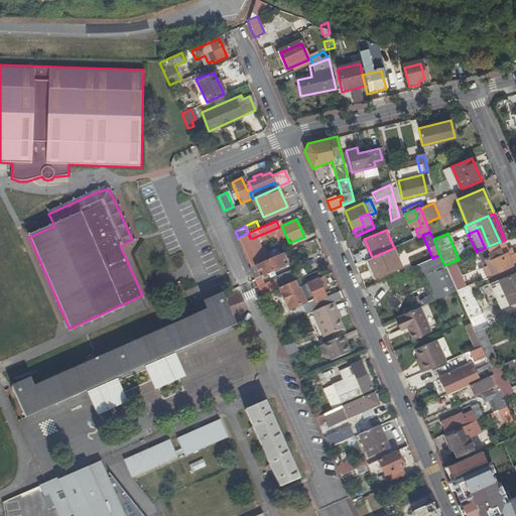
[(245,234),(238,238),(236,238),(249,267),(255,264),(256,263),(258,263),(245,234)]
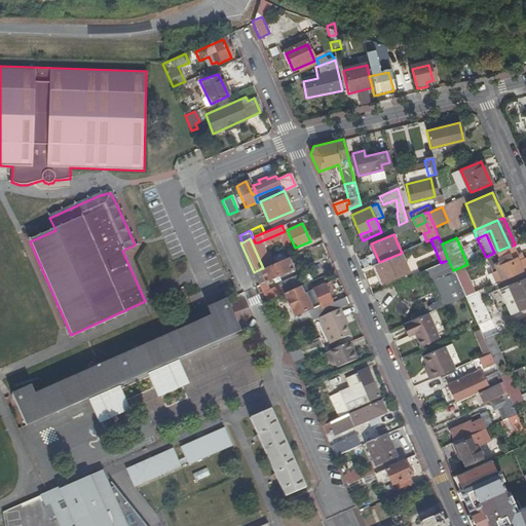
[(486,257),(483,258),(490,273),(494,271),(498,282),(524,270),(519,259),(515,261),(513,256),(510,257),(505,248),(498,251),(494,253),(486,257)]
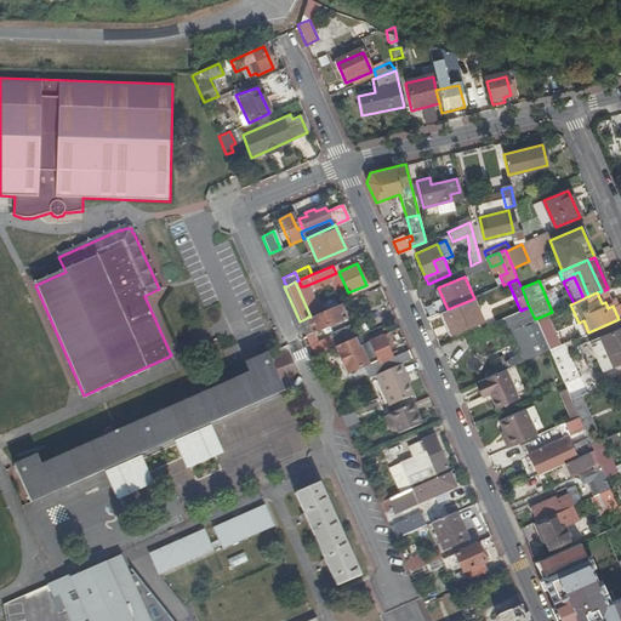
[(448,309),(444,312),(456,340),(486,326),(474,298),(448,309)]
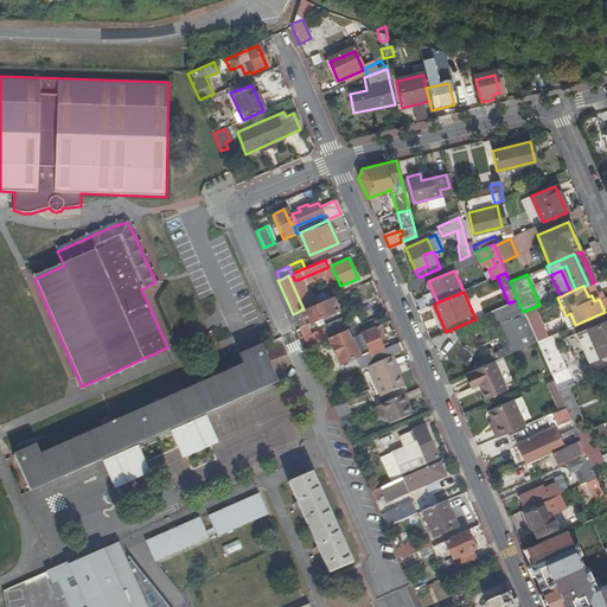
[(304,310),(301,310),(307,323),(338,311),(332,296),(304,310)]
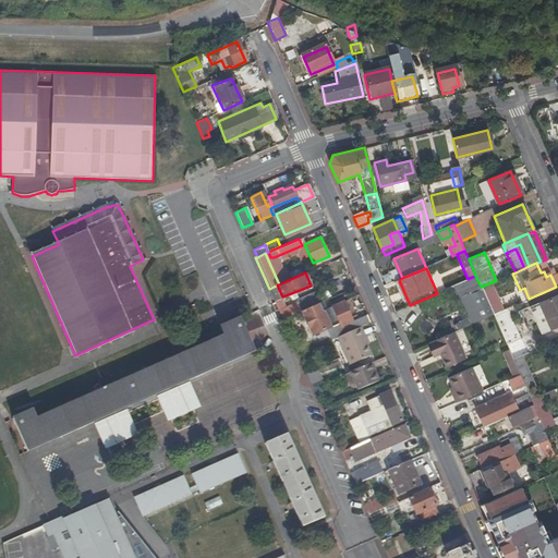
[(468,279),(453,286),(471,324),(493,314),(481,287),(475,276),(468,279)]
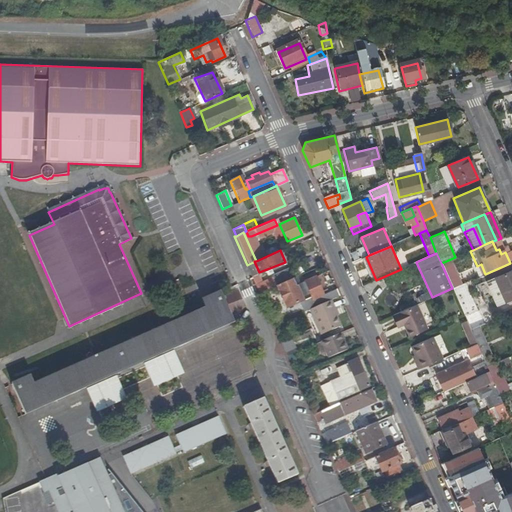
[(451,272),(446,261),(441,263),(452,288),(459,285),(453,271),(451,272)]
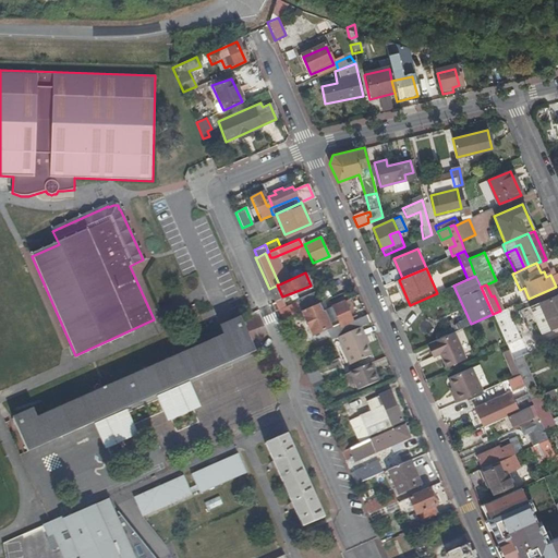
[(276,286),(269,289),(282,319),(301,311),(318,304),(314,292),(294,300),(295,303),(284,307),(276,286)]
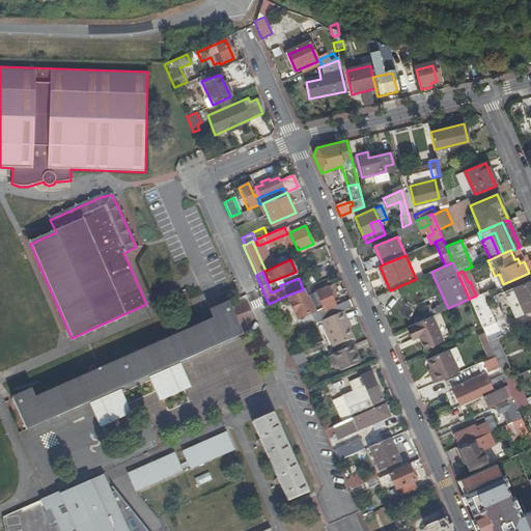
[(508,306),(512,316),(530,307),(530,279),(493,297),(499,310),(508,306)]
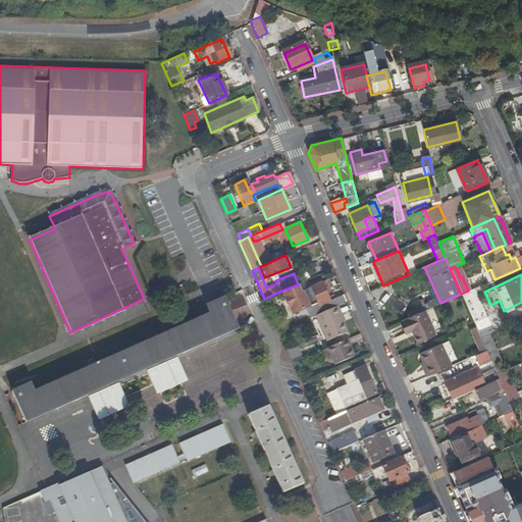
[(316,314),(336,306),(346,302),(346,300),(343,294),(329,300),(321,282),(305,290),(313,306),(313,308),(316,314)]
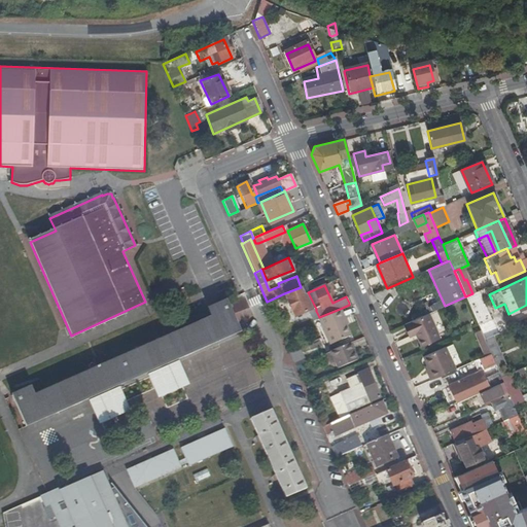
[(301,287),(284,293),(294,317),(311,310),(304,293),(301,287)]
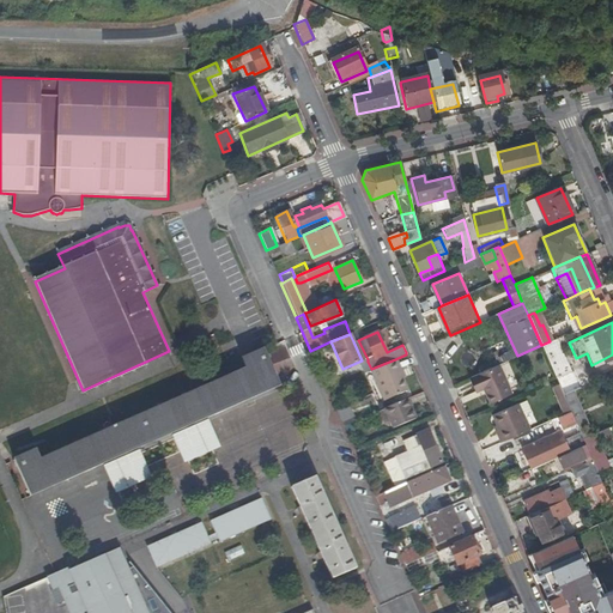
[(570,374),(554,339),(550,341),(541,345),(553,374),(557,378),(570,374)]
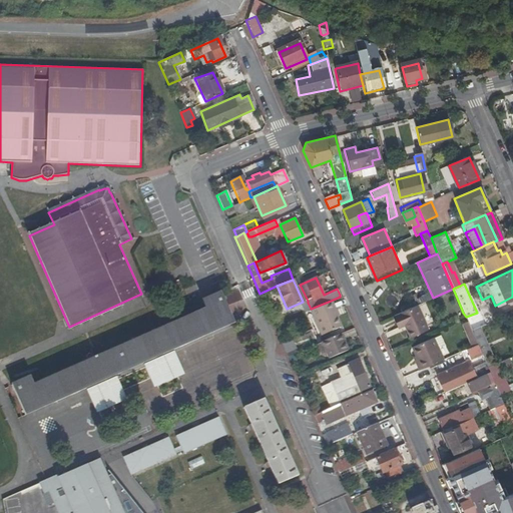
[(308,301),(300,285),(296,286),(303,302),(308,301)]
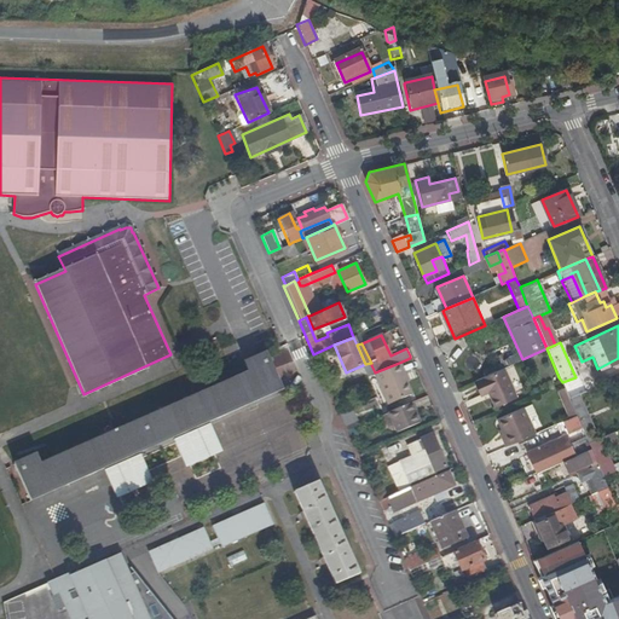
[(12,462),(28,498),(279,387),(264,351),(243,360),(248,370),(39,462),(34,452),(12,462)]
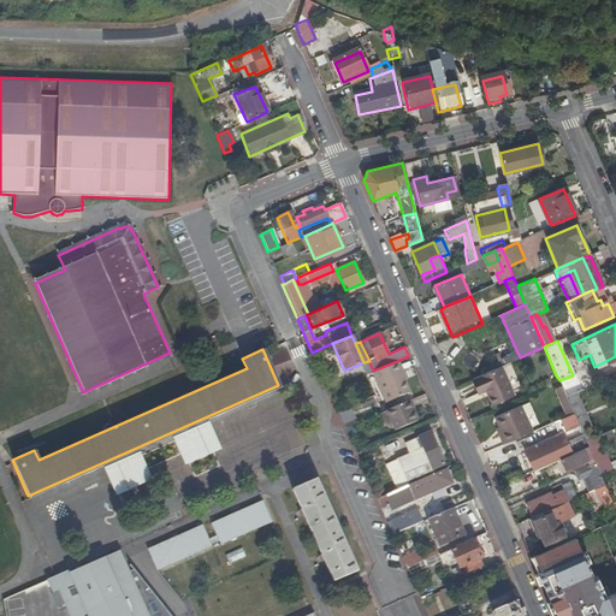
[(373,371),(372,371),(385,401),(408,391),(402,379),(400,373),(402,372),(397,361),(373,371)]
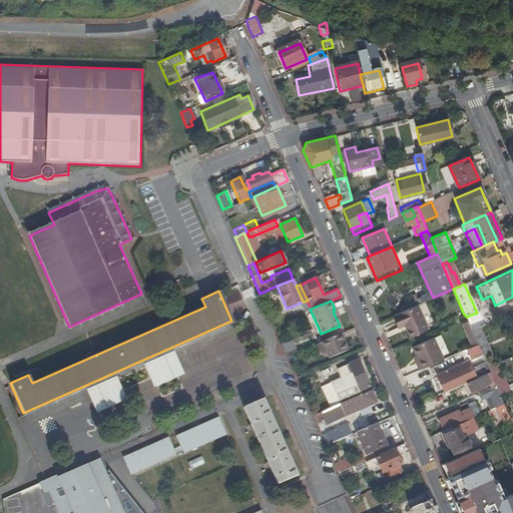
[(311,309),(308,303),(301,306),(304,312),(305,312),(310,309),(311,309)]
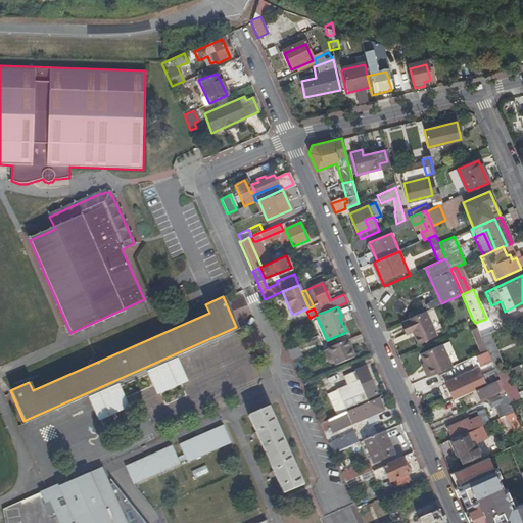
[(435,335),(425,311),(400,321),(406,333),(411,331),(416,343),(435,335)]
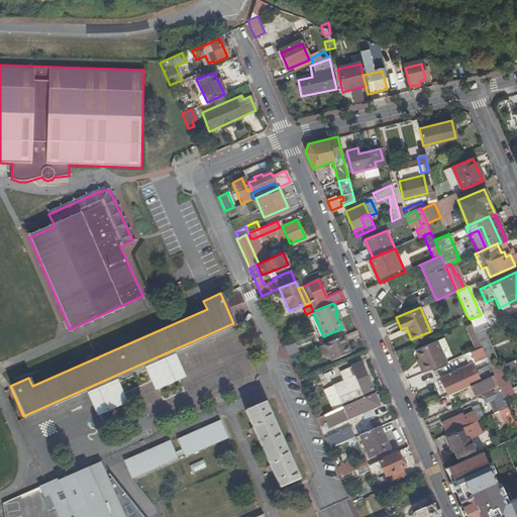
[(471,325),(474,332),(483,328),(489,326),(484,313),(481,315),(470,319),(469,320),(471,325)]
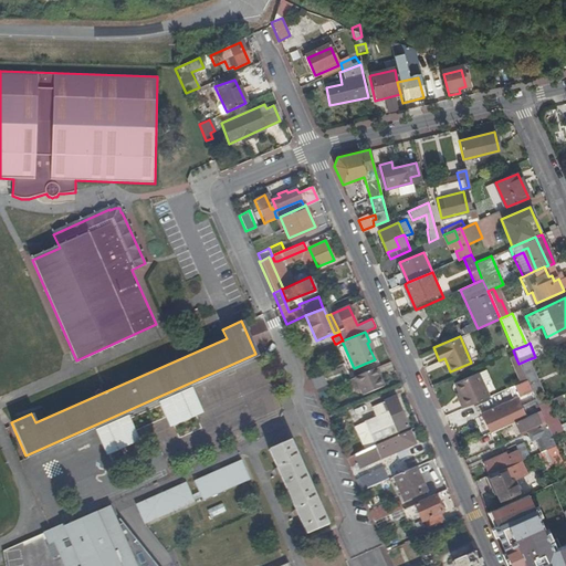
[(519,364),(515,356),(511,358),(516,370),(522,369),(519,364)]
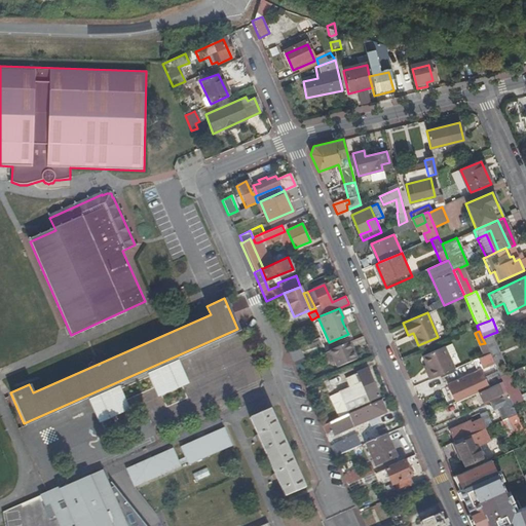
[(508,373),(491,334),(482,338),(485,343),(489,352),(490,357),(499,376),(508,373)]
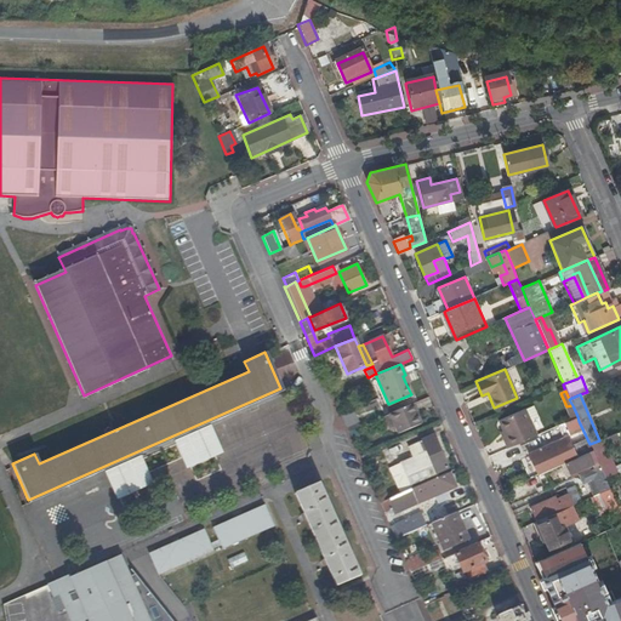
[(410,404),(388,414),(397,433),(419,425),(410,404)]
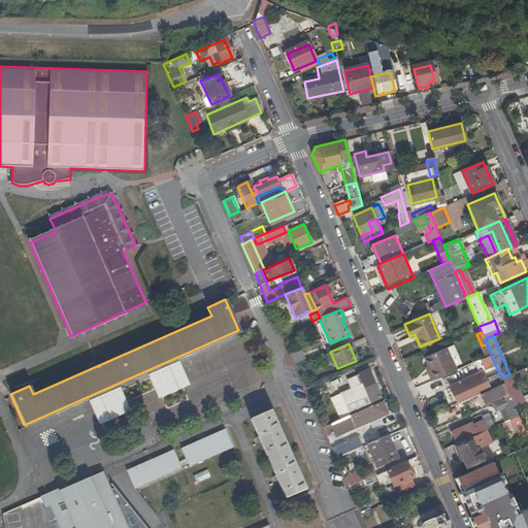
[(491,354),(487,344),(482,345),(487,356),(491,354)]
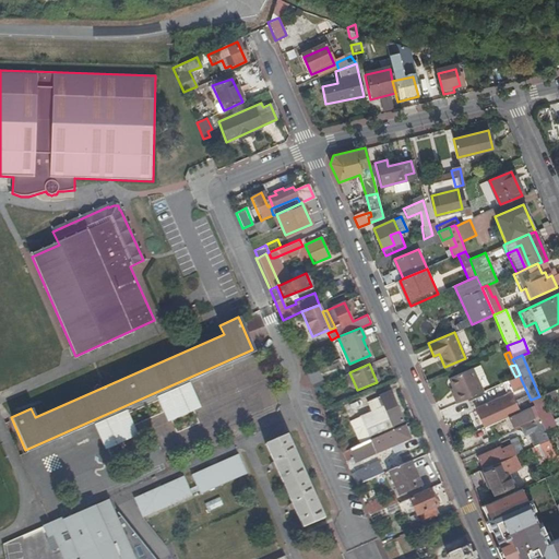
[(452,393),(456,402),(483,391),(471,366),(448,376),(452,385),(455,392),(452,393)]
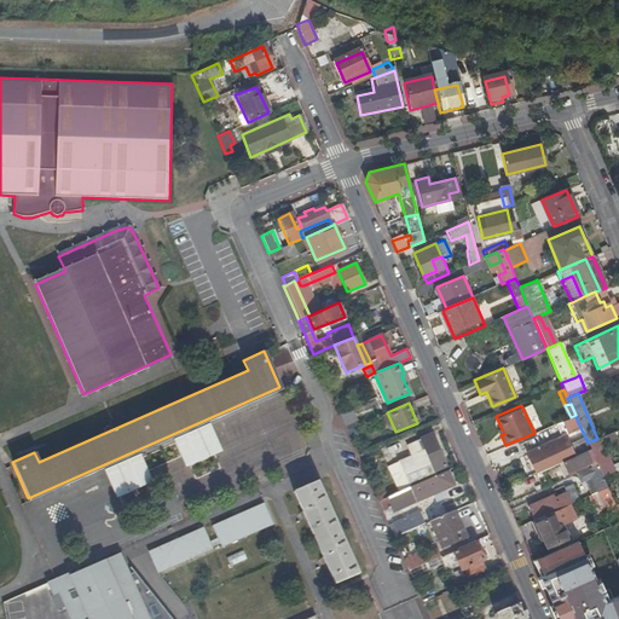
[(340,415),(345,424),(356,418),(351,409),(340,415)]
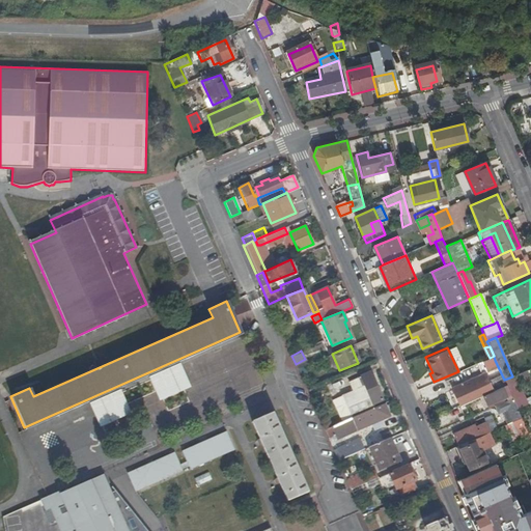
[(478,363),(480,367),(495,360),(494,356),(490,358),(478,363)]
